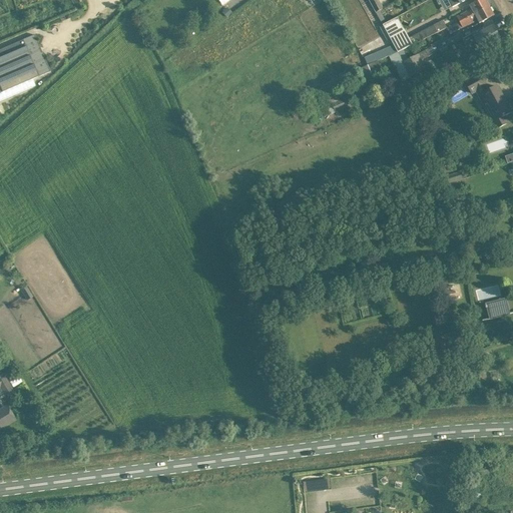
[(369,0),(376,13),(380,10),(384,8),(379,0),(369,0)]
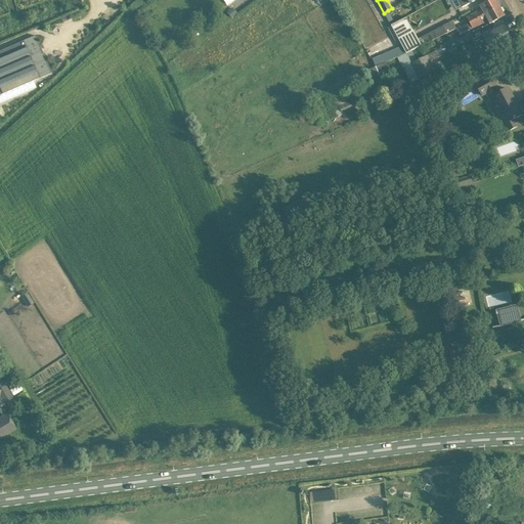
[(467,17),(470,22),(470,23),(499,6),(496,0),(489,0),(480,5),(482,9),(467,17)]
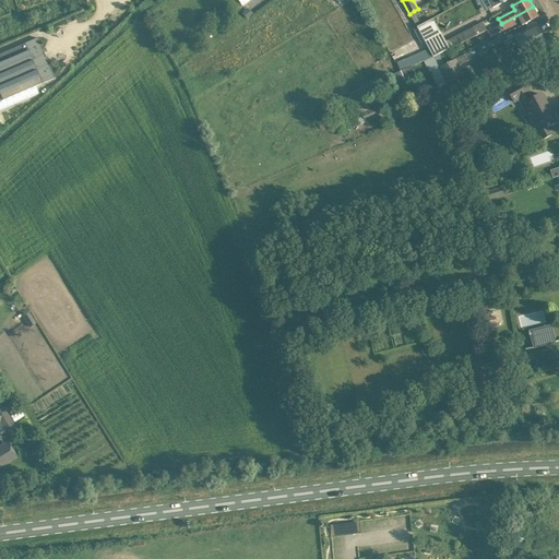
[(501,24),(501,23),(487,31),(491,37),(504,30),(521,21),(523,25),(538,16),(533,7),(501,24)]
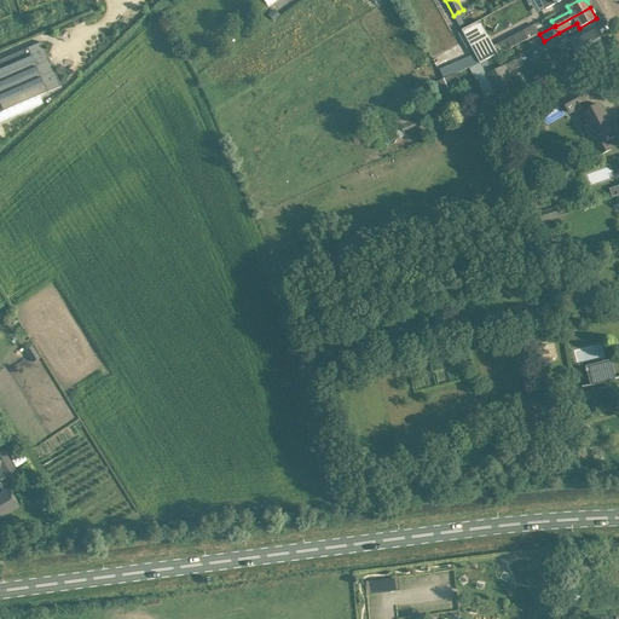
[(275,10),(268,15),(275,21),(279,16),(275,10)]
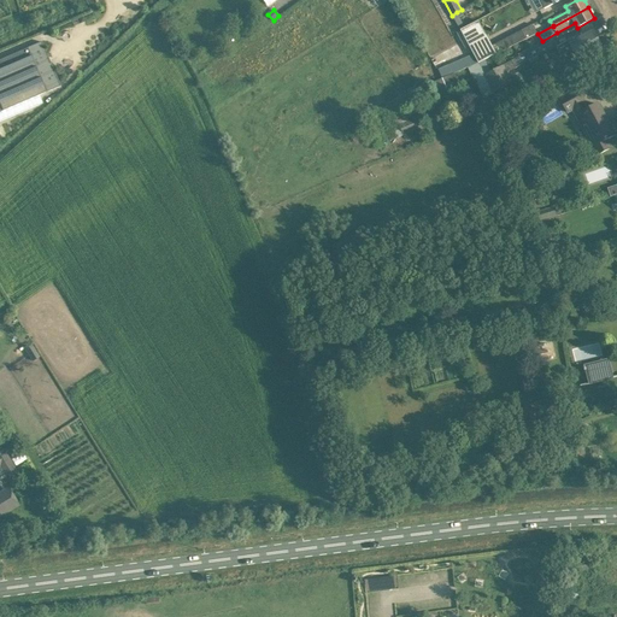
[(452,16),(462,30),(465,29),(457,12),(452,16)]
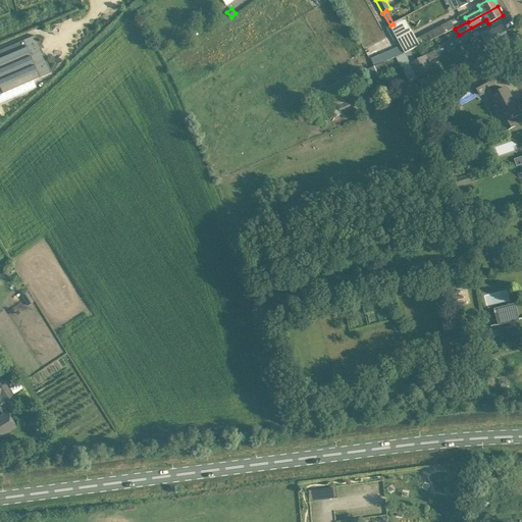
[(387,61),(396,57),(405,53),(455,28),(451,20),(417,39),(405,17),(394,24),(390,25),(401,46),(384,53),(387,61)]
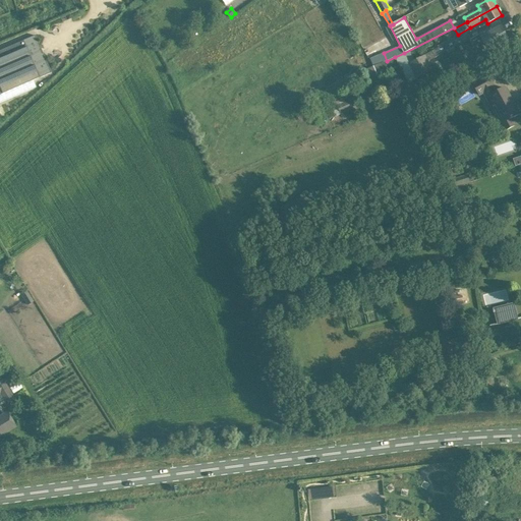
[(470,40),(467,34),(432,51),(436,57),(457,46),(463,43),(465,46),(471,42),(476,51),(486,45),(485,43),(506,33),(501,23),(480,34),(470,40)]
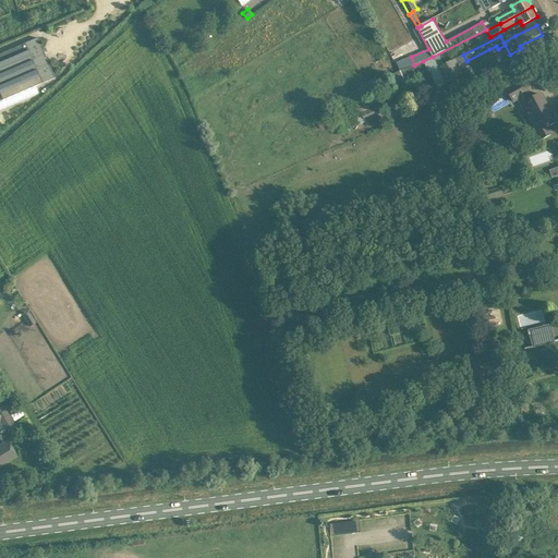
[(496,46),(489,49),(498,68),(505,64),(506,65),(513,62),(525,56),(547,44),(542,35),(520,46),(521,48),(510,55),(505,45),(498,49),(496,46)]
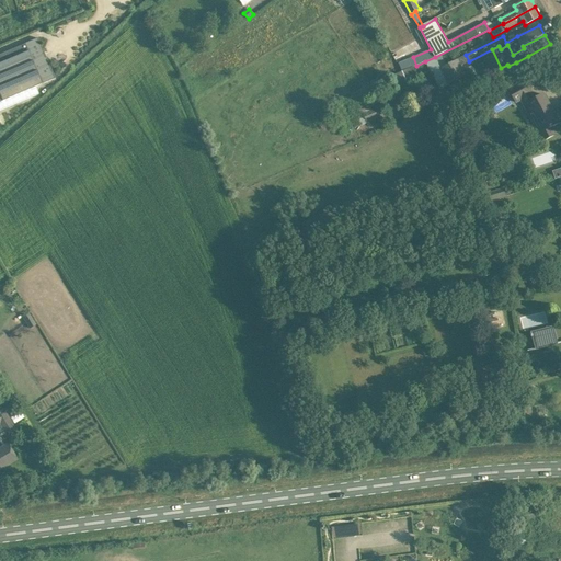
[(0,110),(38,94),(35,87),(55,79),(37,38),(24,44),(25,44),(18,47),(19,50),(8,55),(9,59),(0,63),(0,110)]
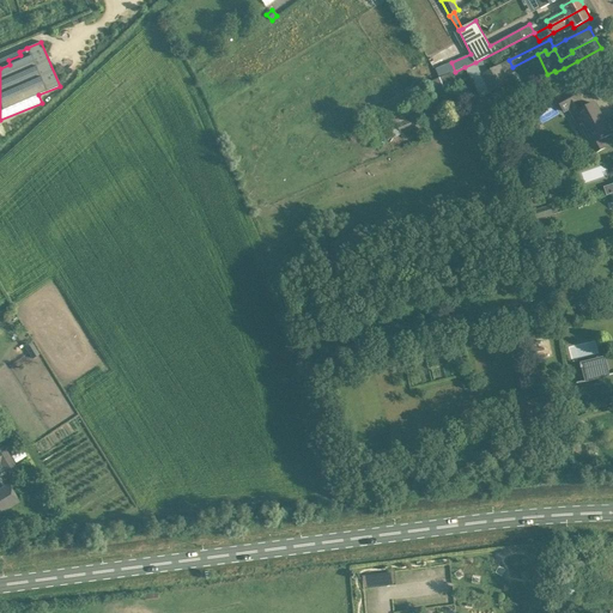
[(513,67),(509,60),(487,71),(481,74),(491,92),(507,84),(510,82),(505,73),(504,72),(513,67)]
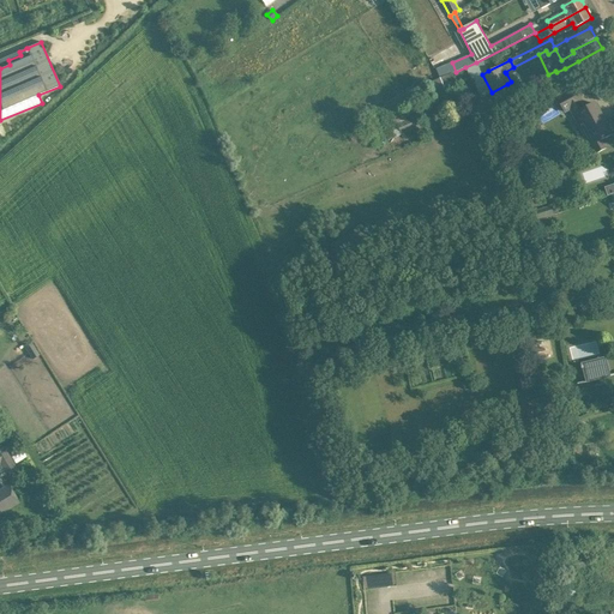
[(452,73),(439,78),(428,83),(435,98),(458,86),(452,73)]
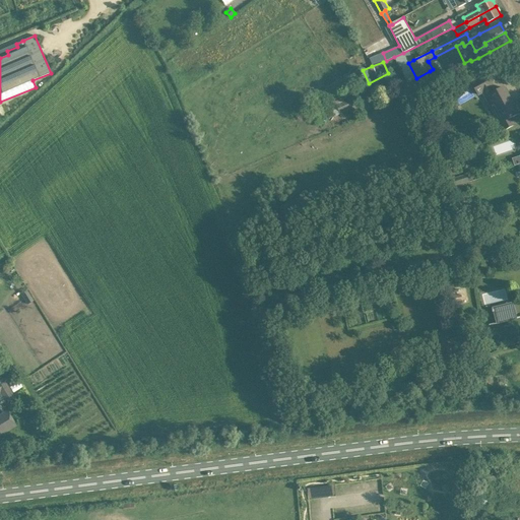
[(489,74),(479,79),(472,82),(478,94),(482,91),(503,131),(514,125),(511,118),(519,113),(519,110),(516,104),(513,106),(504,88),(496,92),(493,87),(495,86),(489,74)]
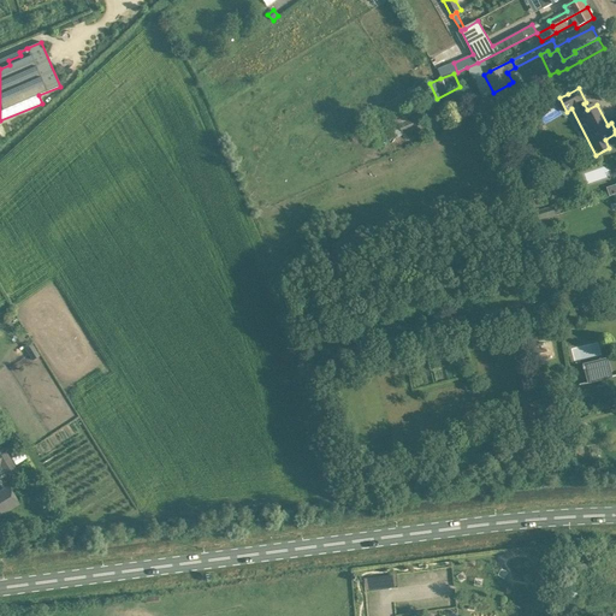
[(422,112),(407,119),(404,111),(394,116),(388,122),(390,126),(385,128),(390,141),(403,135),(403,136),(419,129),(420,131),(424,129),(422,128),(428,125),(422,112)]
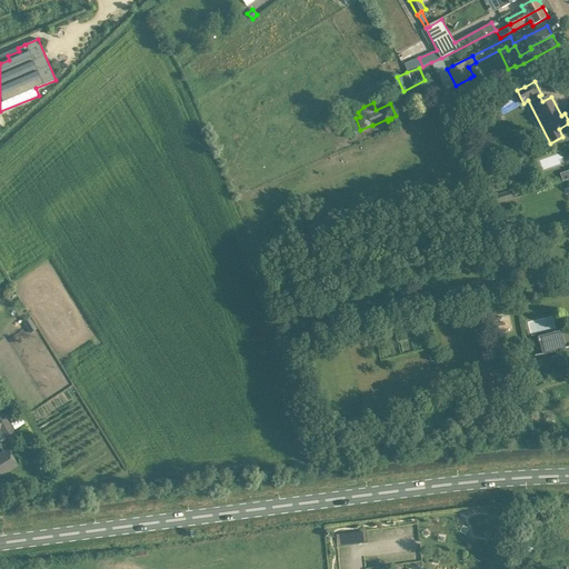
[(493,186),(490,176),(483,178),(487,188),(493,186)]
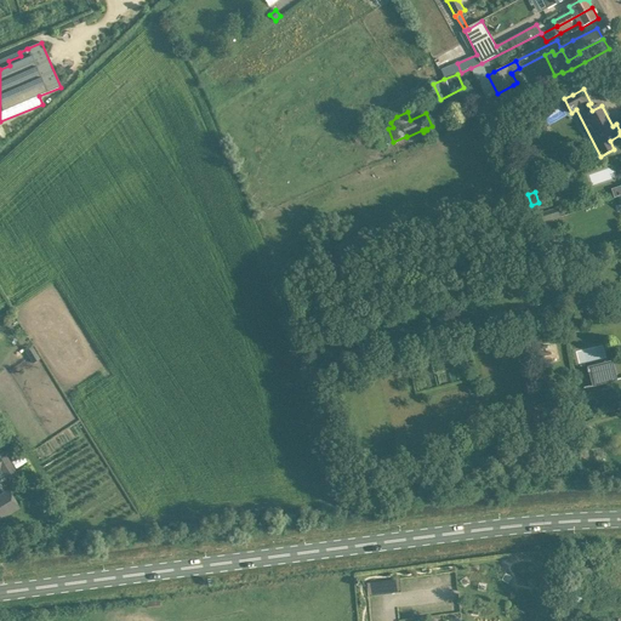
[(558,208),(535,215),(537,223),(560,216),(558,208)]
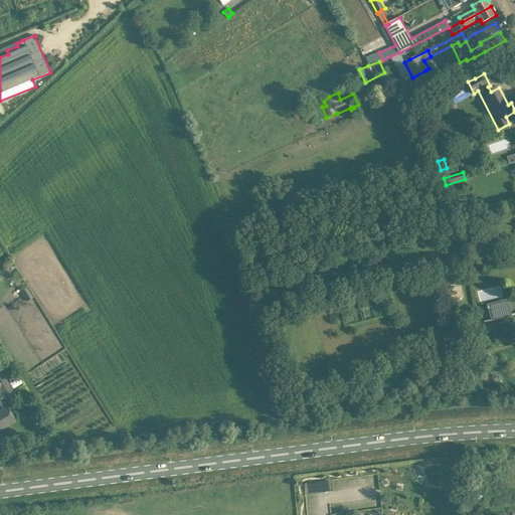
[(506,300),(486,305),(490,321),(510,316),(506,300)]
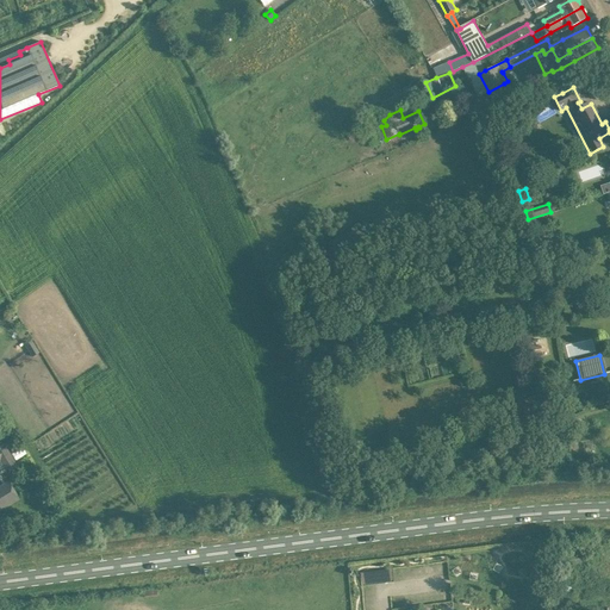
[(16,436),(5,443),(8,448),(19,442),(16,436)]
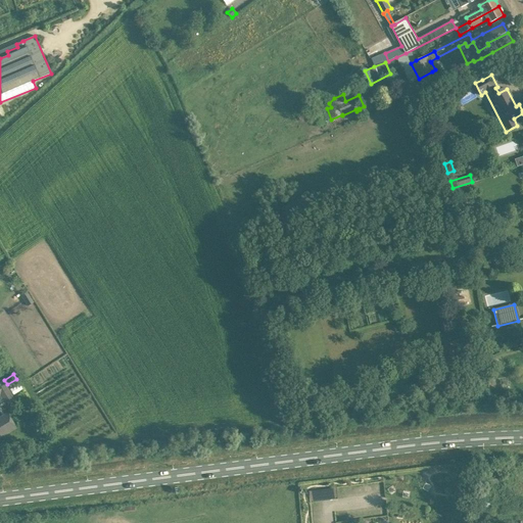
[(0,394),(4,401),(12,397),(3,382),(0,383),(0,394)]
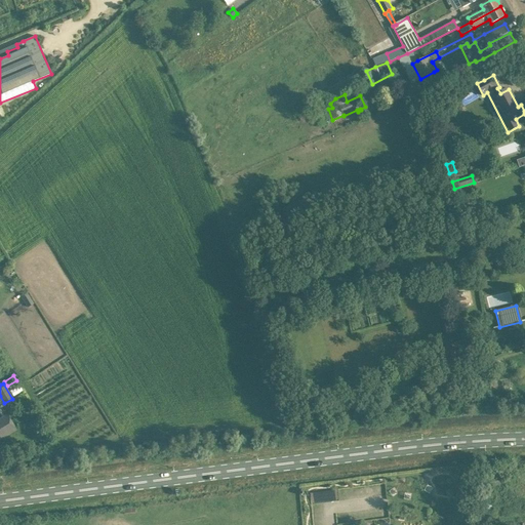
[(7,414),(0,417),(0,438),(15,429),(7,414)]
